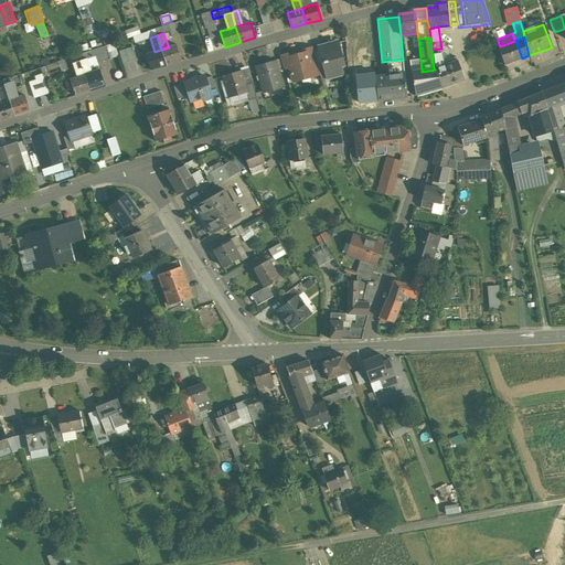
[(500,46),(498,46),(504,65),(522,59),(515,40),(515,41),(500,46)]
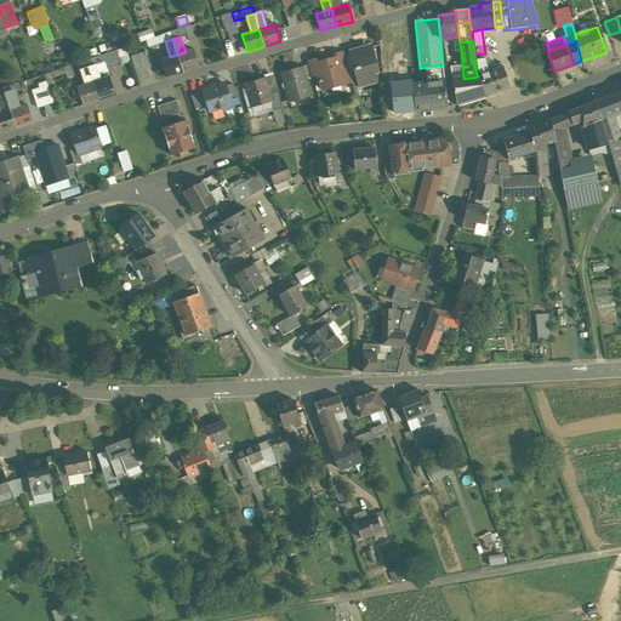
[(370,47),(352,52),(355,69),(360,85),(374,81),(369,61),(374,60),(370,47)]
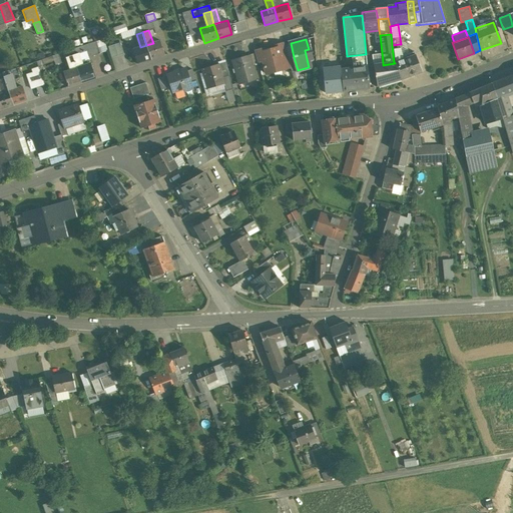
[(153,43),(146,45),(151,60),(165,55),(160,41),(153,43)]
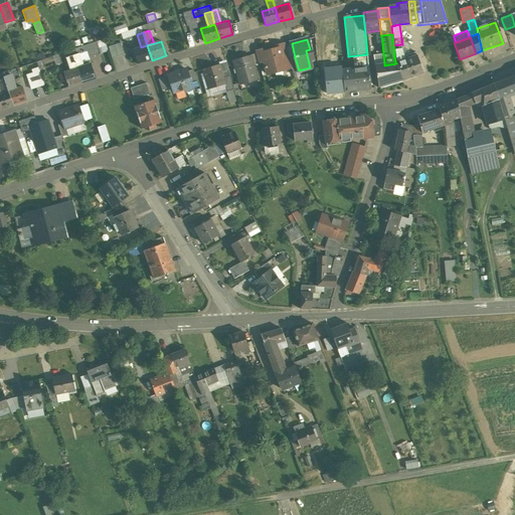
[(111,57),(124,53),(121,42),(107,45),(111,57)]
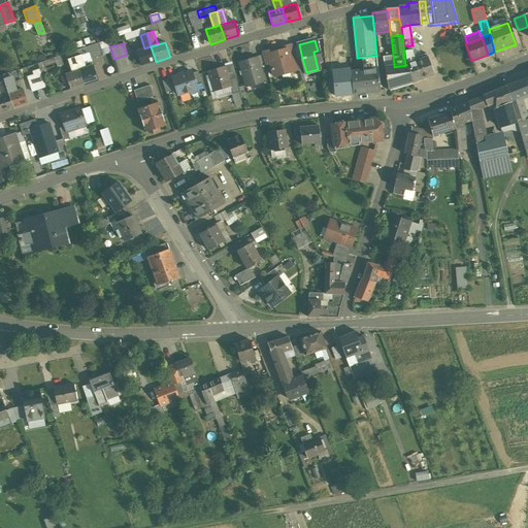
[(411,45),(403,46),(405,64),(416,61),(411,45)]
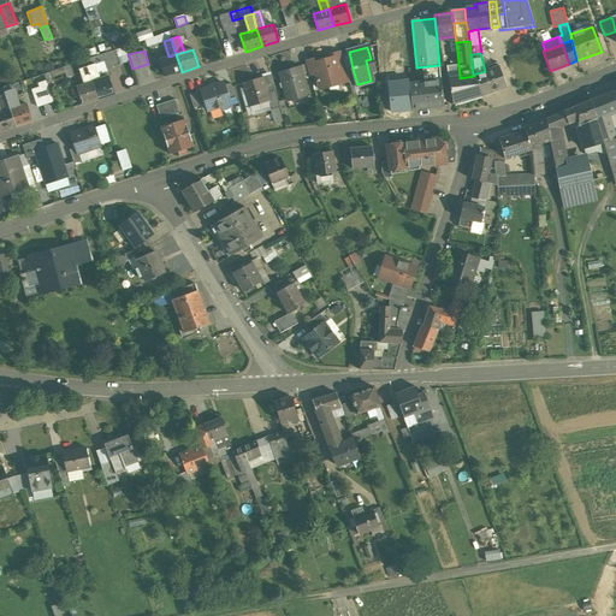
[(169,57),(160,59),(166,77),(182,72),(176,54),(169,57)]
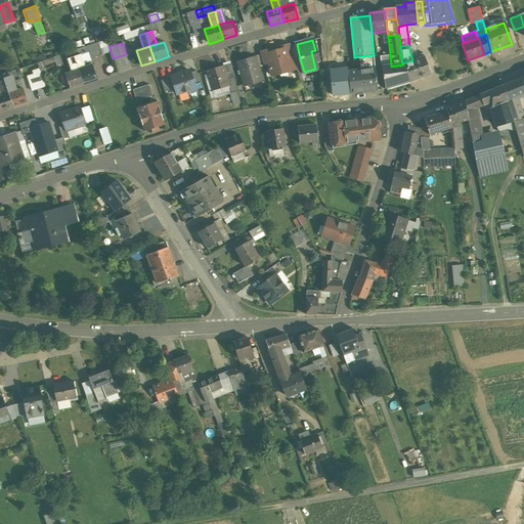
[(284,47),(266,52),(269,62),(273,76),(291,71),(288,62),(285,48),(284,47)]
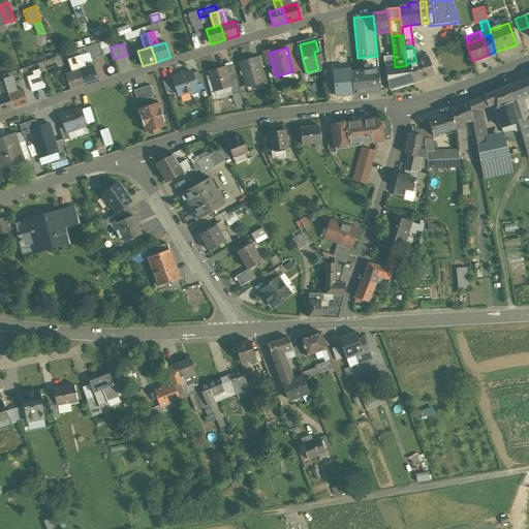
[(297,60),(293,48),(287,49),(290,63),(297,61),(297,60)]
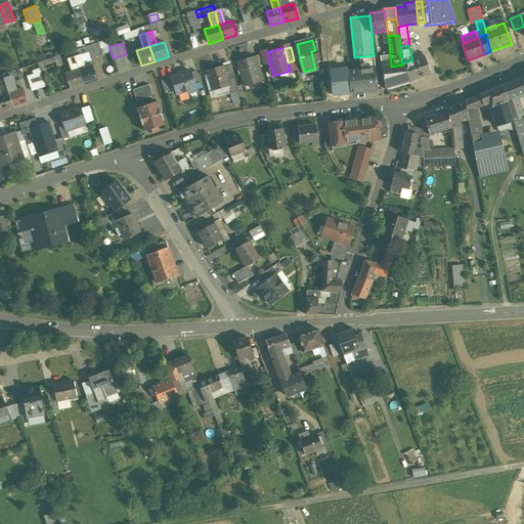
[(266,50),(259,52),(263,64),(269,62),(266,52),(266,50)]
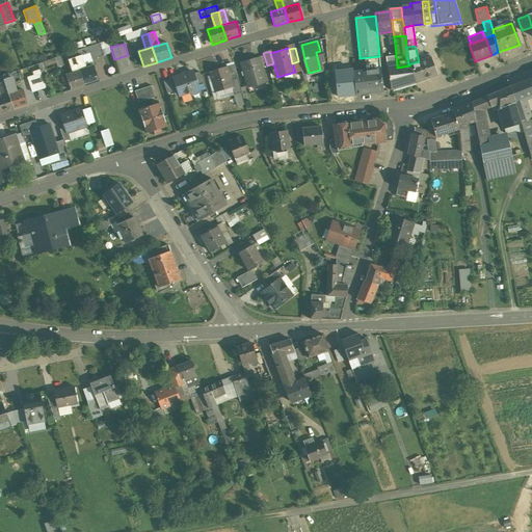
[(419,61),(408,64),(409,65),(416,83),(437,75),(429,54),(421,57),(422,59),(419,61)]
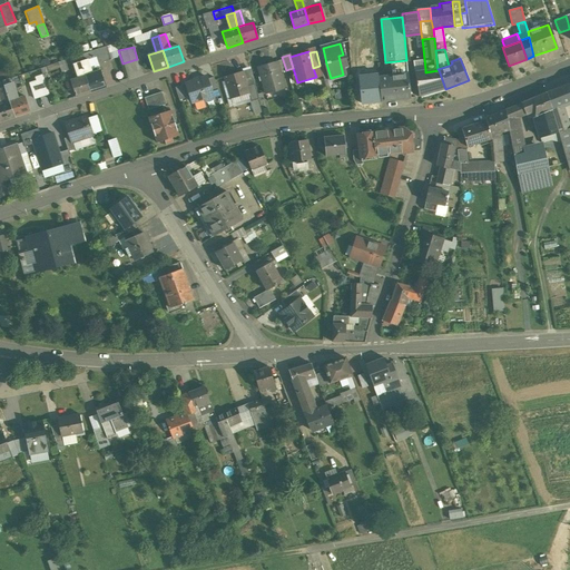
[(92,74),(88,59),(81,61),(86,76),(92,74)]
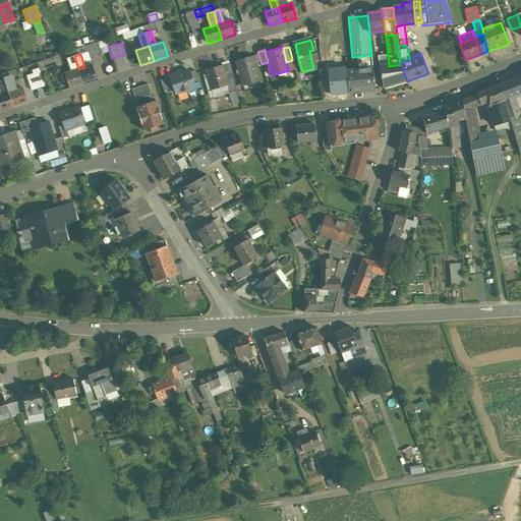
[(388,54),(378,55),(379,66),(389,64),(388,54)]
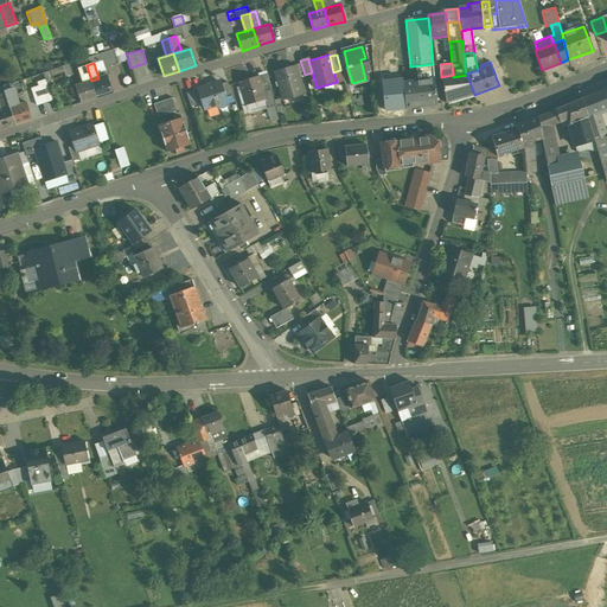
[(433,64),(410,66),(411,75),(404,75),(402,80),(406,108),(436,106),(433,64)]
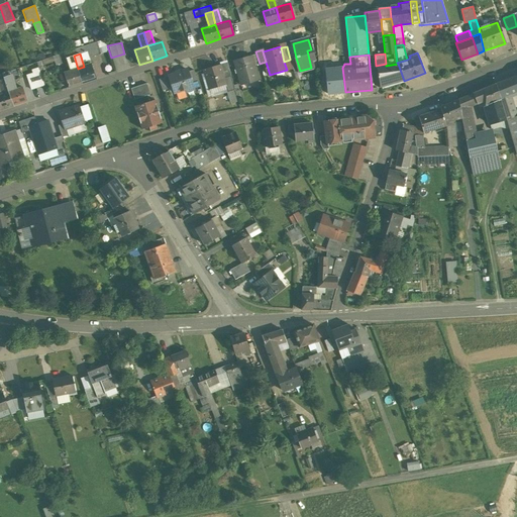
[(78,69),(74,56),(67,59),(71,71),(78,69)]
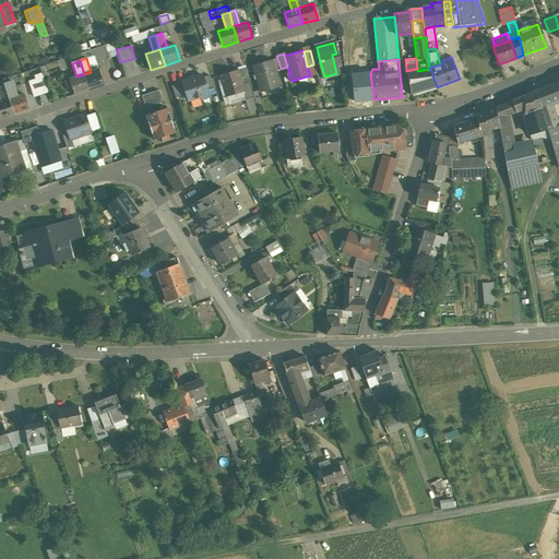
[(271,60),(252,66),(260,92),(278,86),(271,60)]
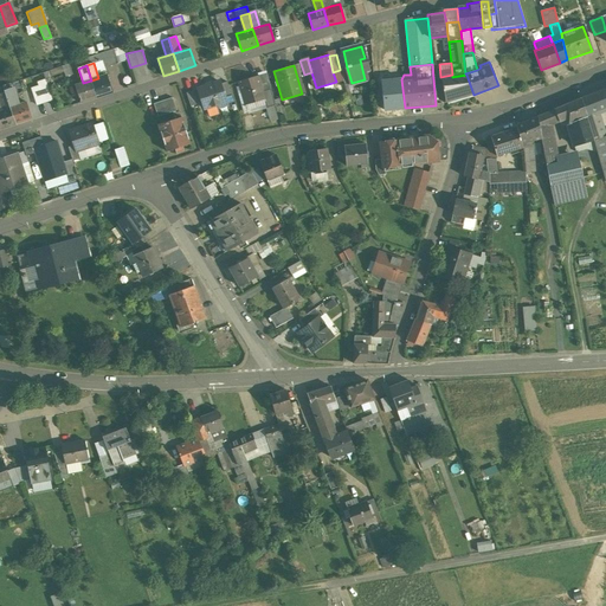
[(347,68),(340,69),(340,70),(343,81),(345,85),(352,83),(347,68)]
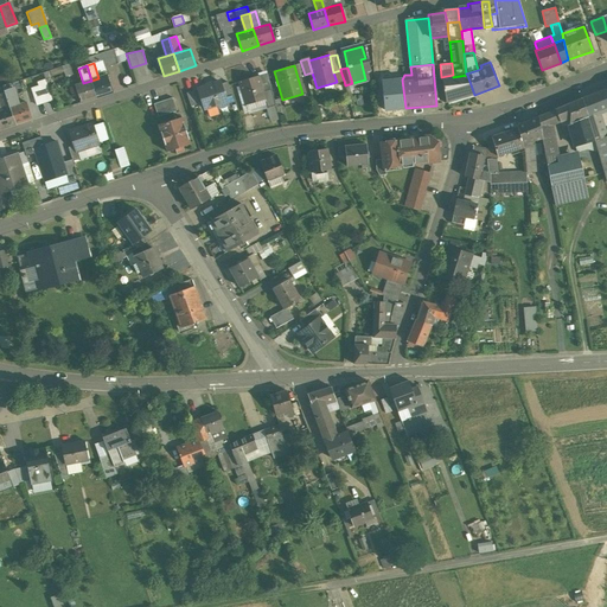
[(340,70),(333,72),(337,82),(344,81),(340,70)]
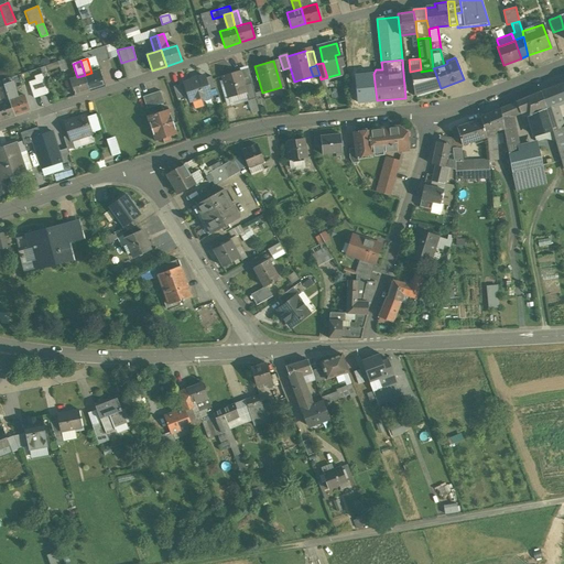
[(434,69),(421,72),(421,69),(410,72),(413,96),(441,88),(434,69)]
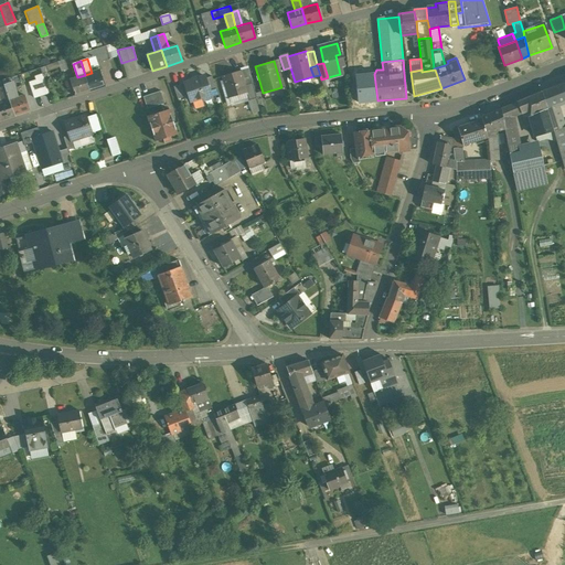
[(92,73),(85,75),(91,92),(105,86),(99,71),(92,73)]
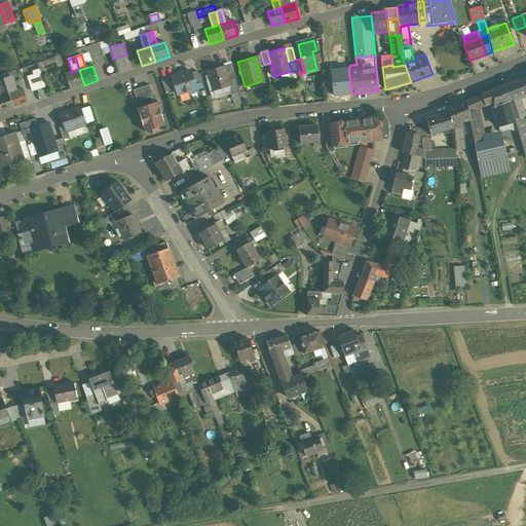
[(224,66),(208,71),(213,91),(230,86),(228,79),(224,66)]
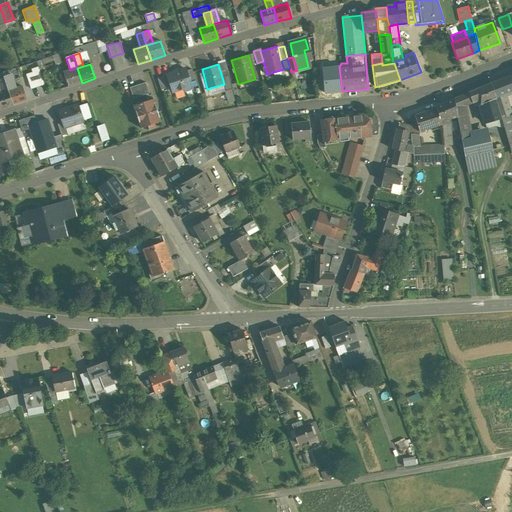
[(325,92),(342,91),(339,67),(322,69),(325,92)]
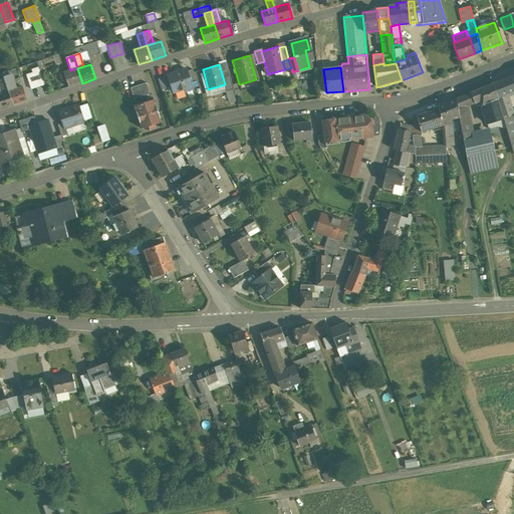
[(70,70),(63,73),(68,87),(82,83),(77,68),(70,70)]
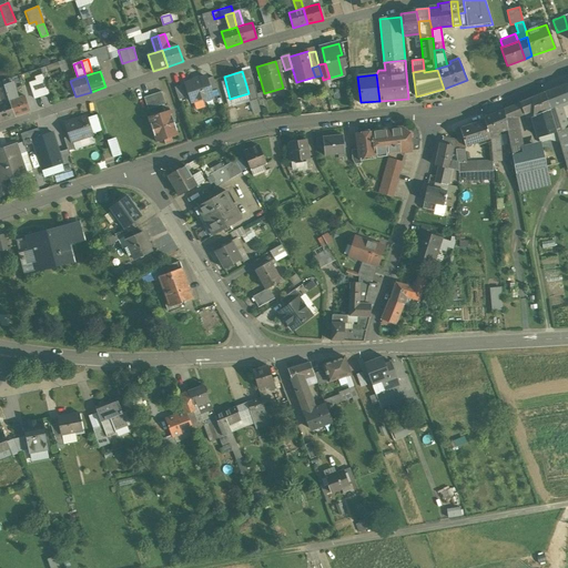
[(205,77),(185,84),(191,102),(204,98),(204,101),(213,99),(211,91),(206,79),(205,77)]
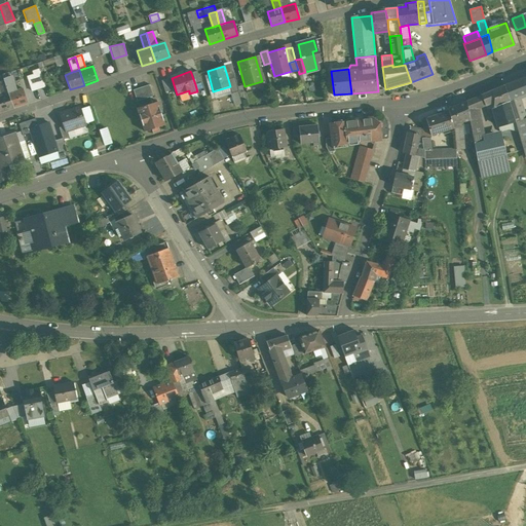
[(197,71),(191,73),(195,84),(201,83),(197,71)]
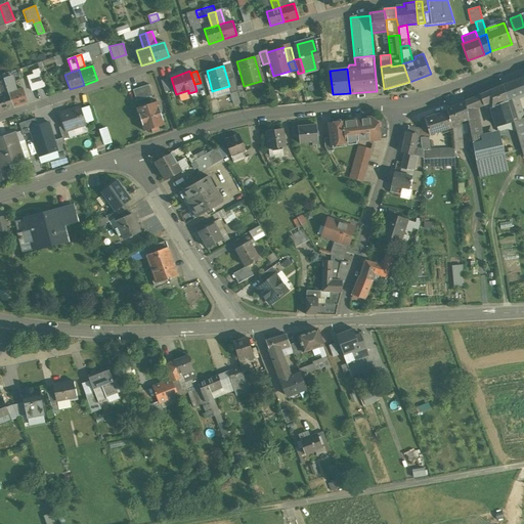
[(238,91),(233,77),(227,79),(229,86),(231,93),(238,91)]
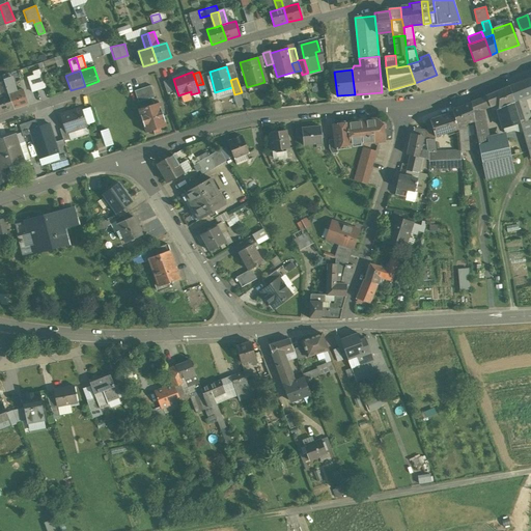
[(530,78),(508,87),(513,102),(521,99),(523,101),(524,98),(530,94),(530,78)]
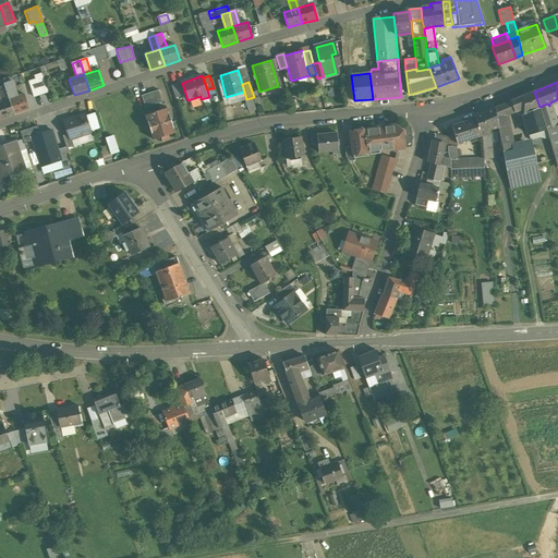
[(16,97),(12,83),(4,85),(9,99),(16,97)]
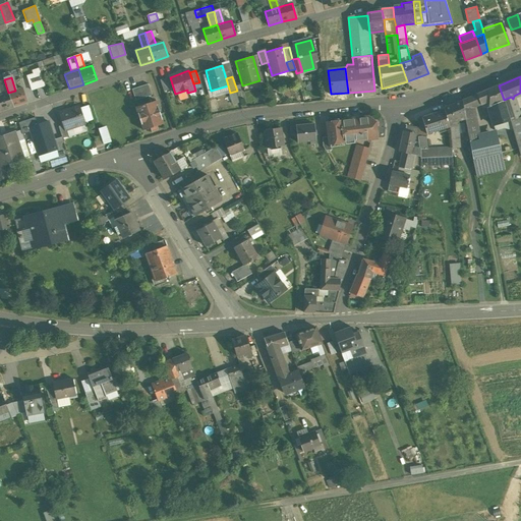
[(169,90),(166,78),(160,80),(164,92),(169,90)]
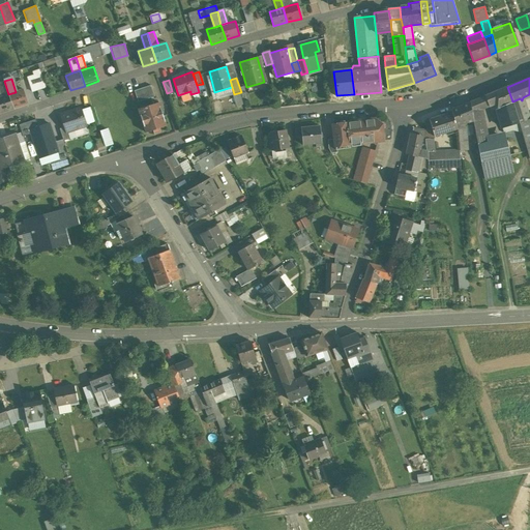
[(4,81),(0,82),(0,89),(2,96),(8,94),(4,81)]
